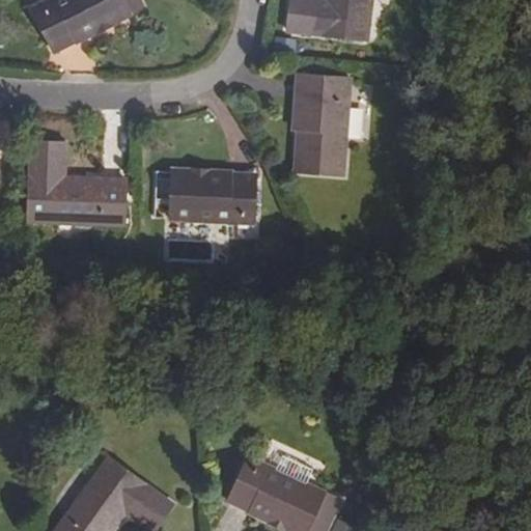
[(47,0),(31,8),(54,54),(141,9),(136,0),(47,0)]
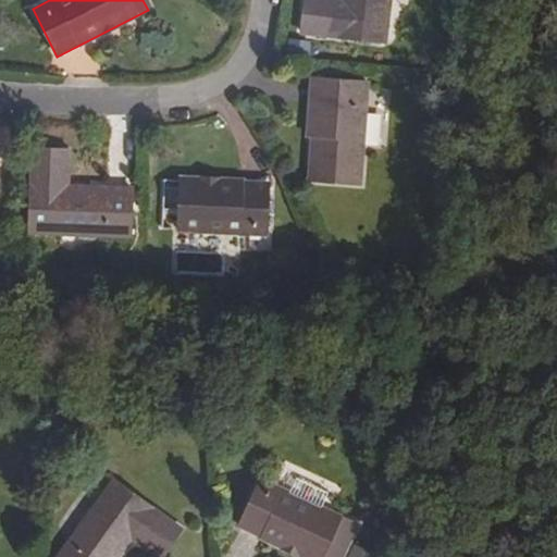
[(325,12),(325,0),(304,0),(300,33),(385,41),(390,0),(341,0),(341,12),(325,12)]
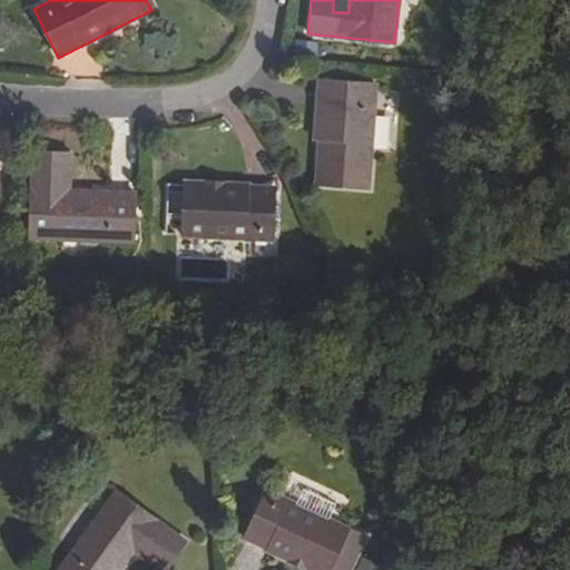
[(349,0),(347,0),(333,0),(333,12),(349,12),(349,0)]
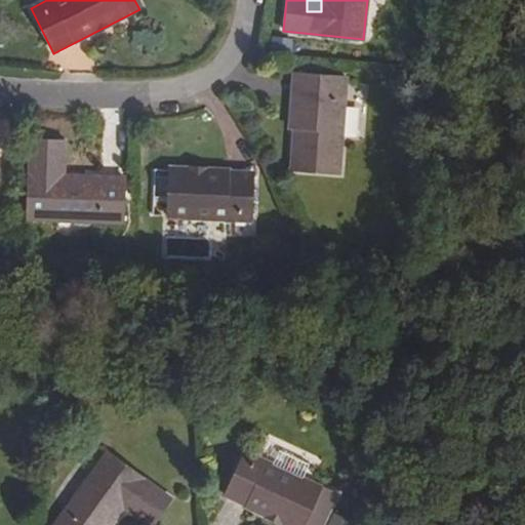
[(346,78),(308,75),(303,136),(294,136),(291,170),(338,173),(346,78)]
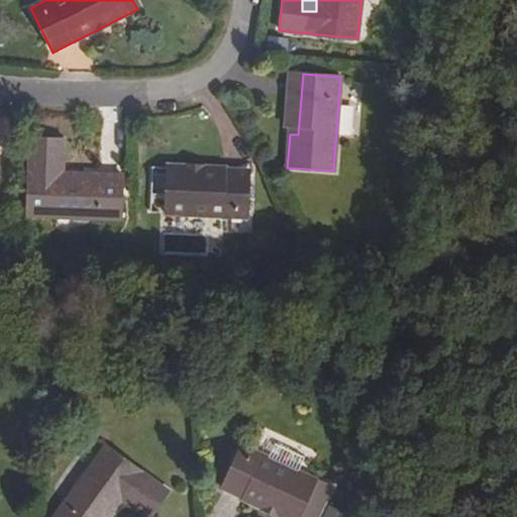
[(298,134),(303,74),(294,74),(290,134),(298,134)]
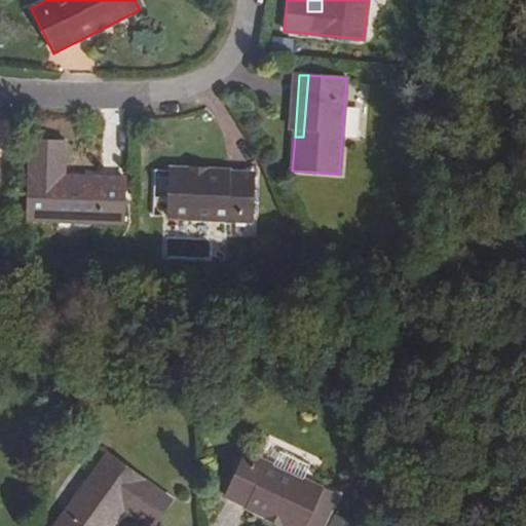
[(27,221),(120,224),(121,179),(63,177),(64,142),(29,141),(27,221)]
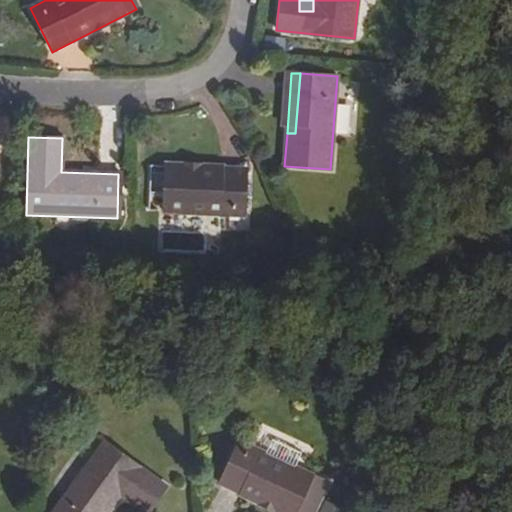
[(246,168),(164,164),(163,213),(245,215),(246,168)]
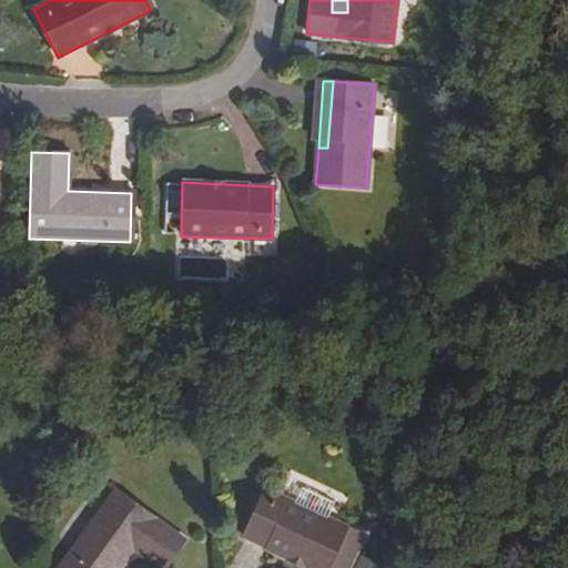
[(119,567),(132,549),(159,567),(163,567),(183,539),(114,490),(58,567),(119,567)]
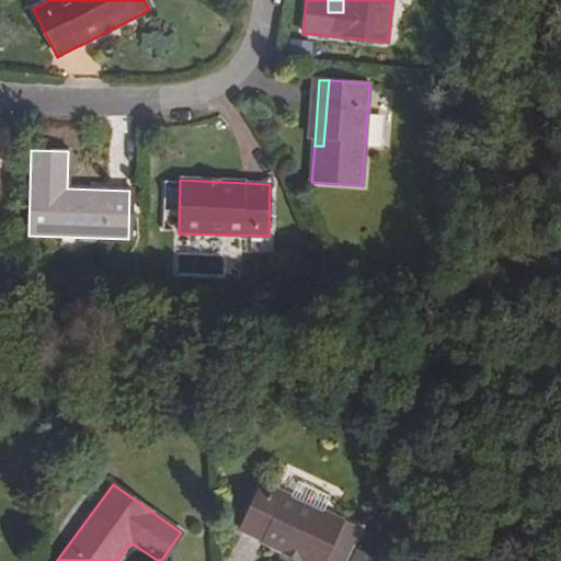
[(300,560),(321,560),(322,560),(324,560),(342,560),(356,531),(340,524),(341,521),(262,484),(240,533),(300,560)]
